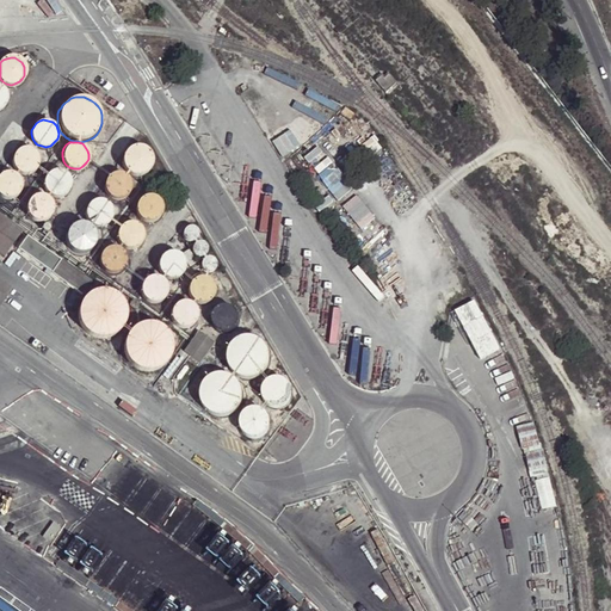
[(146,148),(142,147),(137,146),(133,147),(129,148),(127,152),(124,155),(124,160),(125,164),(127,167),(130,171),(134,172),(139,172),(143,171),(147,168),(149,165),(150,160),(150,156),(149,152),(146,148)]
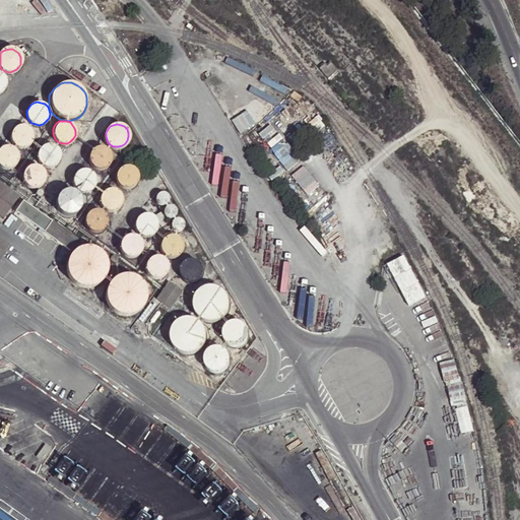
[(29,129),(26,127),(23,125),(19,125),(15,126),(12,128),(10,132),(9,135),(9,139),(11,143),(14,145),(17,147),(21,147),(24,147),(27,145),(30,142),(31,139),(31,135),(31,132),(29,129)]
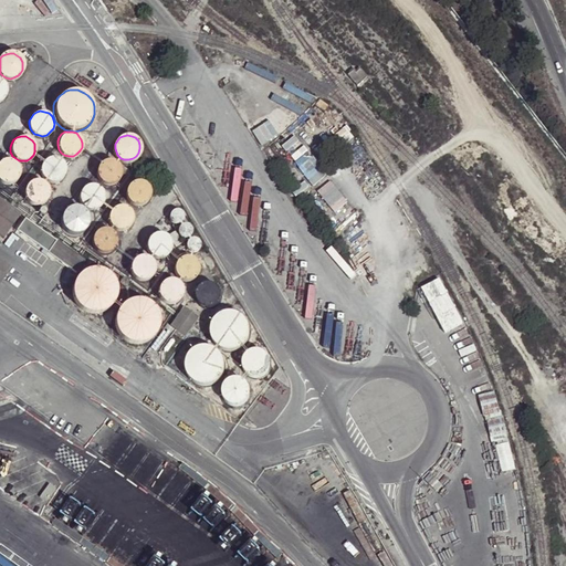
[(60,159),(56,157),(52,156),(48,157),(44,158),(42,161),(40,165),(40,169),(40,173),(42,176),(44,179),(48,180),(52,181),(56,180),(61,178),(63,175),(64,170),(64,166),(63,163),(60,159)]
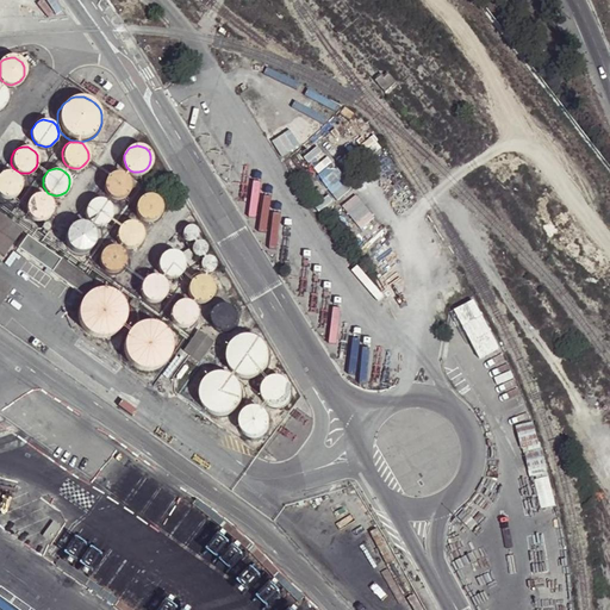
[(16,174),(12,172),(8,170),(4,170),(0,172),(0,194),(1,195),(6,197),(10,197),(13,195),(17,193),(19,190),(20,185),(20,181),(19,178),(16,174)]
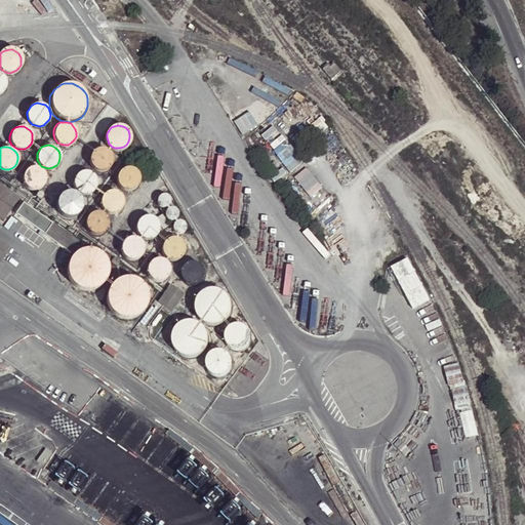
[(108,151),(105,149),(102,148),(97,149),(94,150),(92,152),(90,155),(90,158),(90,162),(92,165),(94,167),(97,169),(102,169),(105,168),(108,167),(110,164),(112,161),(112,157),(110,154),(108,151)]
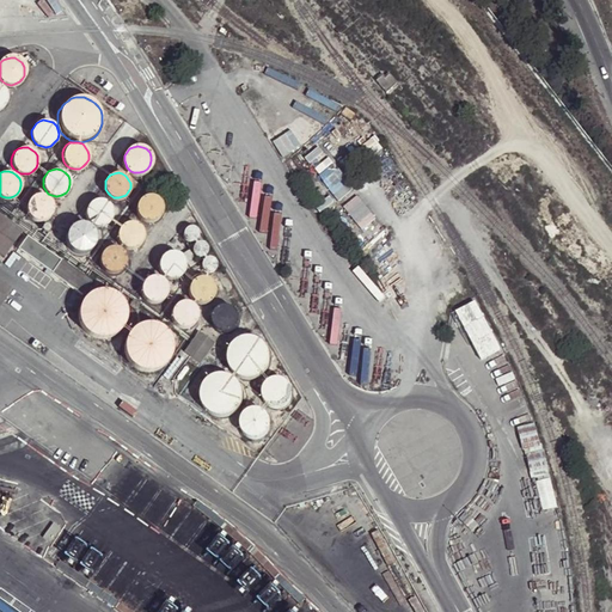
[(343,178),(329,189),(337,200),(352,189),(343,178)]
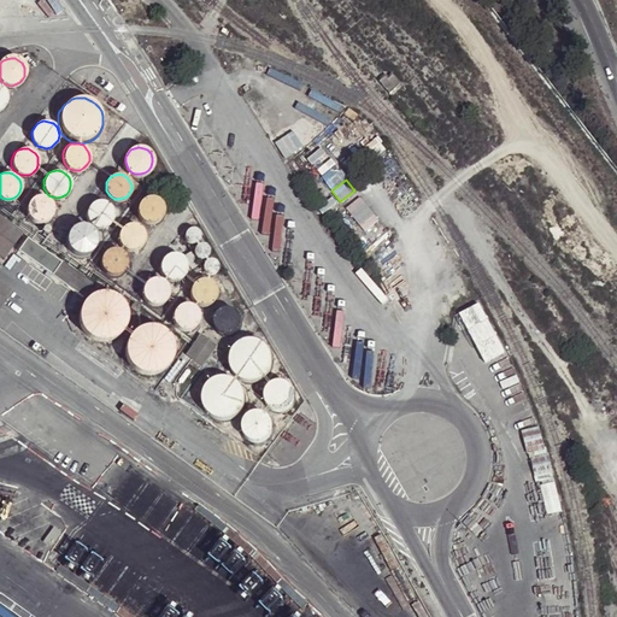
[(47,197),(42,195),(37,195),(34,197),(30,199),(28,203),(27,207),(27,212),(28,216),(31,219),(35,222),(40,222),(43,222),(48,219),(51,216),(53,212),(53,207),(53,204),(51,199),(47,197)]
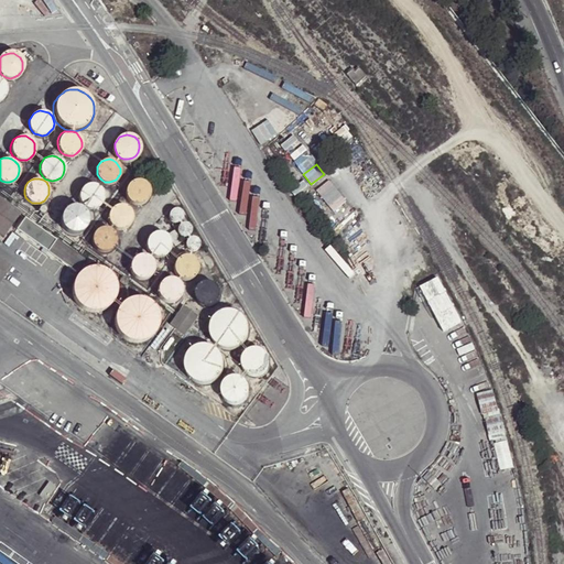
[(328,180),(315,191),(333,210),(345,201),(328,180)]
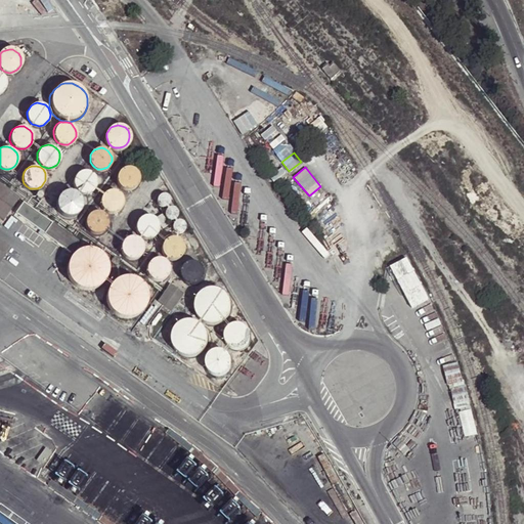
[(137,175),(135,172),(133,170),(130,168),(126,168),(123,169),(120,171),(118,174),(117,177),(117,180),(118,184),(120,186),(123,188),(127,189),(130,188),(133,187),(135,184),(137,181),(137,178),(137,175)]
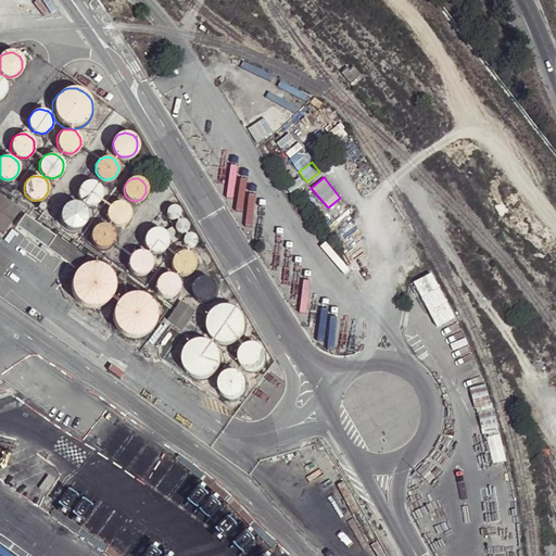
[(99,186),(96,182),(92,181),(89,180),(85,180),(81,182),(79,186),(77,189),(77,193),(78,197),(80,200),(84,202),(87,203),(91,203),(95,202),(97,200),(99,197),(100,193),(100,189),(99,186)]
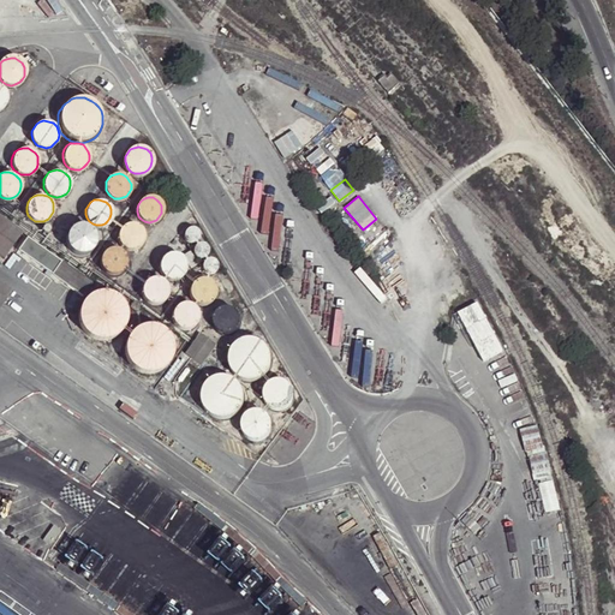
[(0,255),(3,257),(21,232),(0,218),(0,255)]
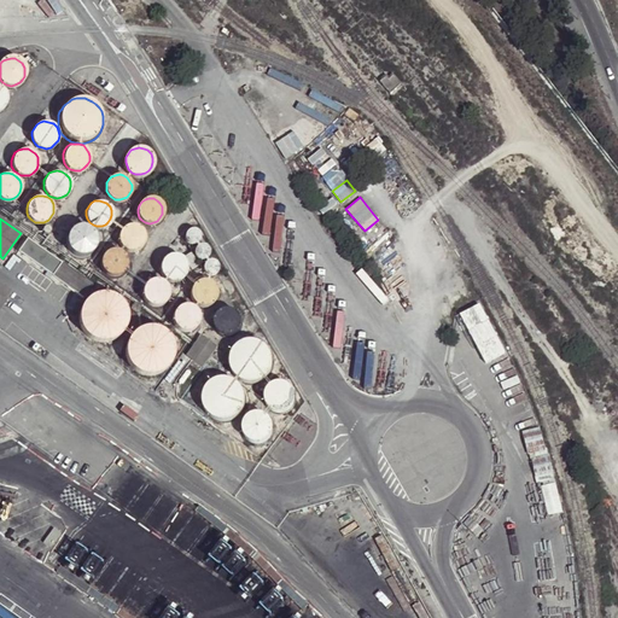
[(141,231),(138,227),(134,226),(130,225),(126,226),(122,228),(120,231),(118,235),(118,239),(120,244),(122,246),(126,249),(129,250),(134,250),(138,248),(140,245),(143,242),(143,238),(143,234),(141,231)]
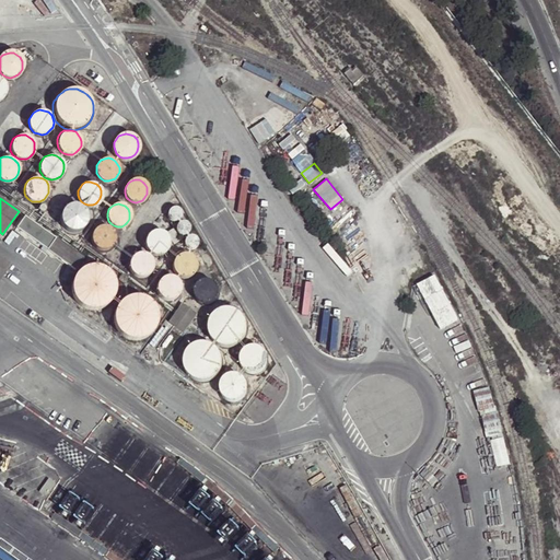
[(79,207),(74,206),(71,205),(67,206),(65,208),(62,211),(60,214),(60,218),(61,221),(63,224),(67,226),(70,228),(73,228),(78,226),(81,224),(83,221),(83,217),(83,213),(81,210),(79,207)]
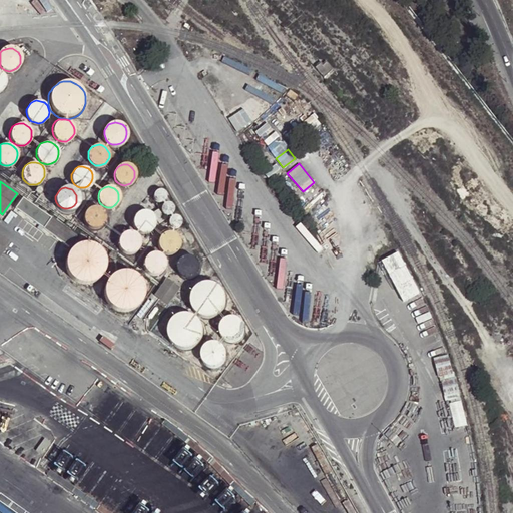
[(163,189),(161,188),(159,188),(156,188),(154,189),(153,190),(152,192),(151,194),(152,197),(153,199),(154,200),(156,201),(159,202),(161,201),(163,200),(164,198),(165,196),(165,194),(165,191),(163,189)]
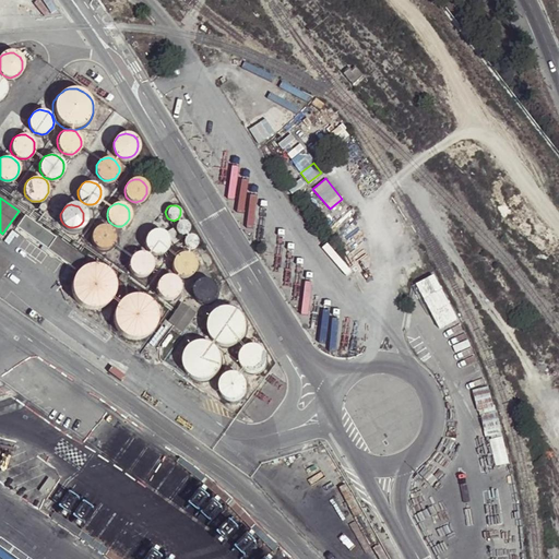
[(24,218),(19,215),(14,222),(19,225),(24,218)]
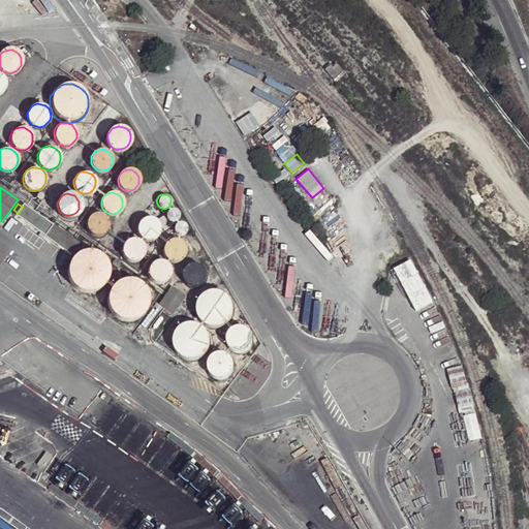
[(178,210),(176,209),(174,208),(170,208),(168,208),(167,210),(165,211),(165,213),(164,215),(165,218),(166,219),(168,221),(170,221),(174,221),(176,221),(178,219),(179,217),(179,215),(179,212),(178,210)]
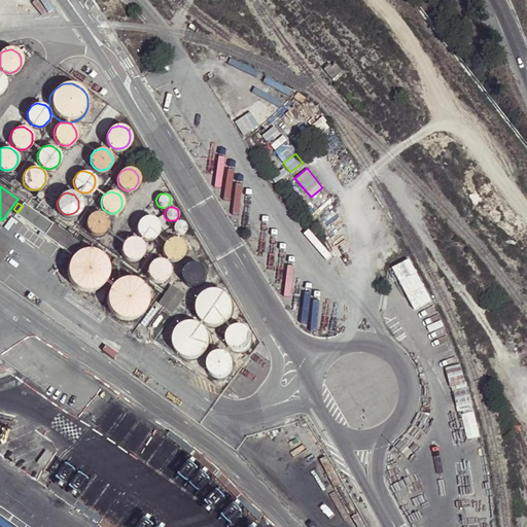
[(32,212),(31,211),(30,210),(28,210),(27,210),(26,211),(25,212),(24,213),(24,215),(25,216),(25,217),(26,218),(28,218),(29,218),(30,218),(31,217),(32,216),(32,215),(32,213),(32,212)]
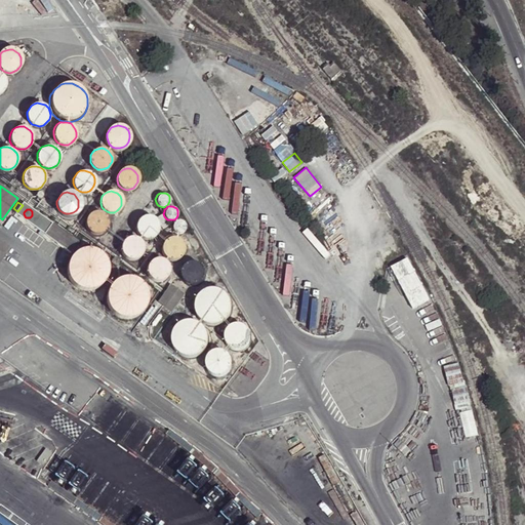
[(103,212),(98,211),(95,210),(92,211),(89,213),(87,215),(86,218),(85,221),(86,225),(88,228),(90,230),(93,231),(97,232),(101,231),(104,229),(106,226),(107,221),(107,218),(105,215),(103,212)]
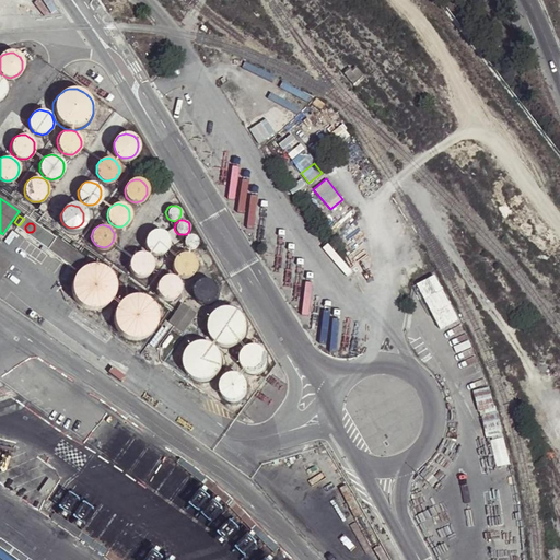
[(42,231),(41,230),(39,229),(38,229),(36,229),(35,229),(34,230),(33,231),(33,232),(33,234),(33,235),(34,236),(35,237),(37,237),(38,237),(41,236),(42,235),(42,234),(42,233),(42,231)]
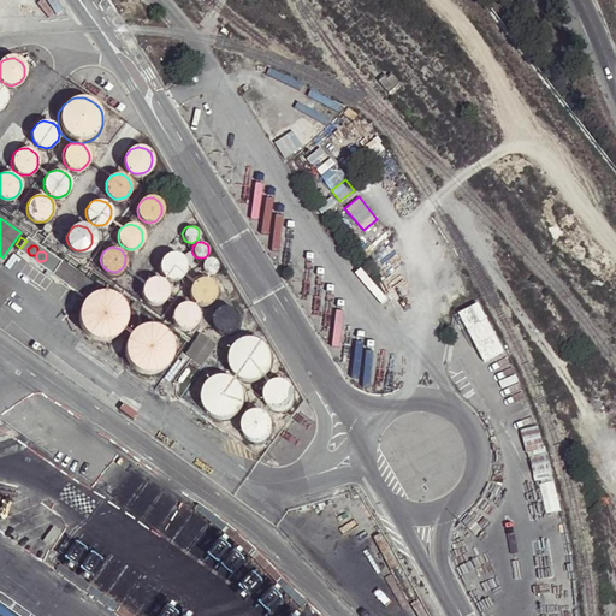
[(182,256),(178,254),(175,253),(170,253),(166,254),(163,256),(160,260),(159,265),(159,268),(161,273),(164,276),(169,278),(172,278),(177,277),(181,276),(183,272),(184,268),(184,264),(184,260),(182,256)]
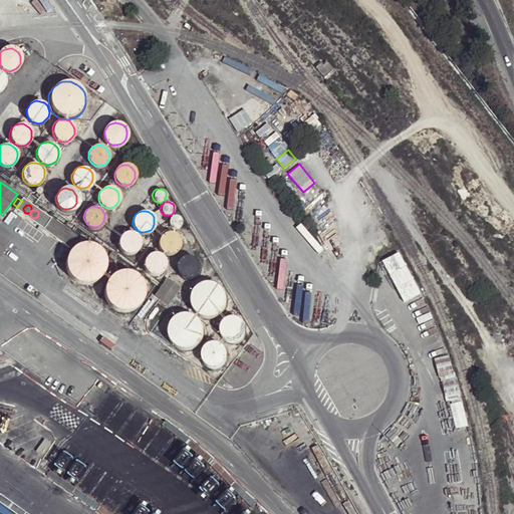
[(46,219),(46,217),(45,216),(44,215),(43,214),(41,214),(40,214),(39,215),(38,216),(37,218),(37,219),(38,221),(39,222),(40,223),(41,223),(43,223),(44,223),(45,221),(46,220),(46,219)]
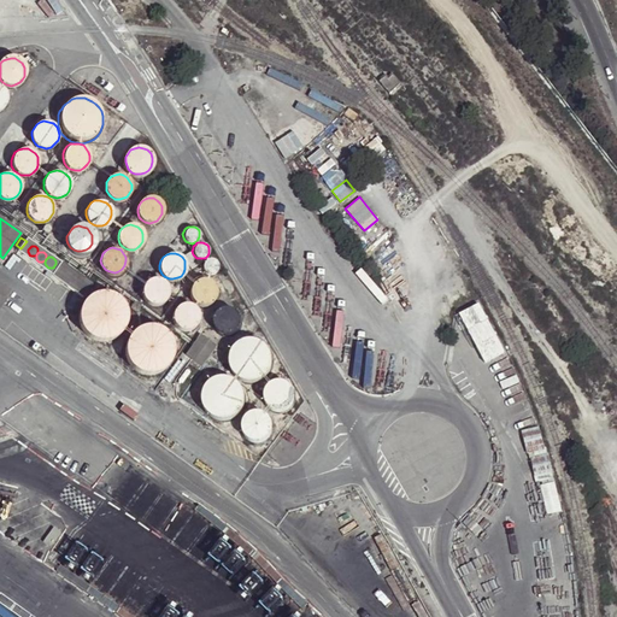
[(215,259),(212,258),(210,257),(207,257),(205,258),(203,259),(201,262),(201,264),(201,266),(201,269),(204,270),(205,272),(209,272),(211,272),(213,271),(216,270),(217,268),(217,264),(217,262),(215,259)]
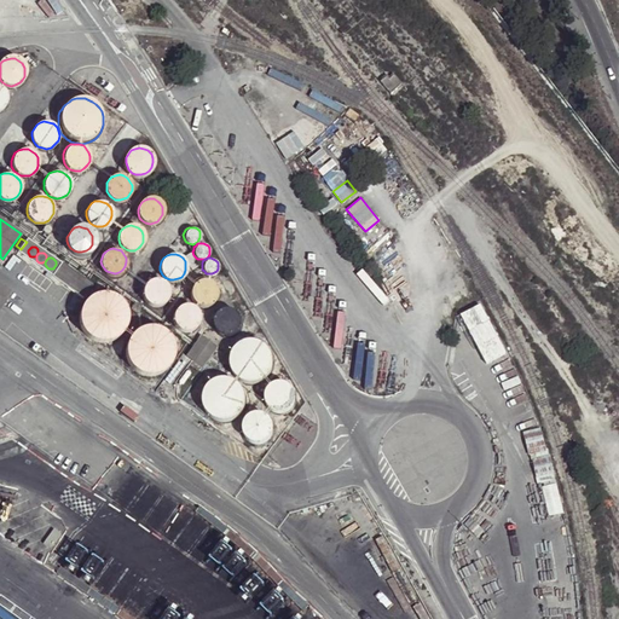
[(92,283),(61,260),(50,275),(82,298),(92,283)]
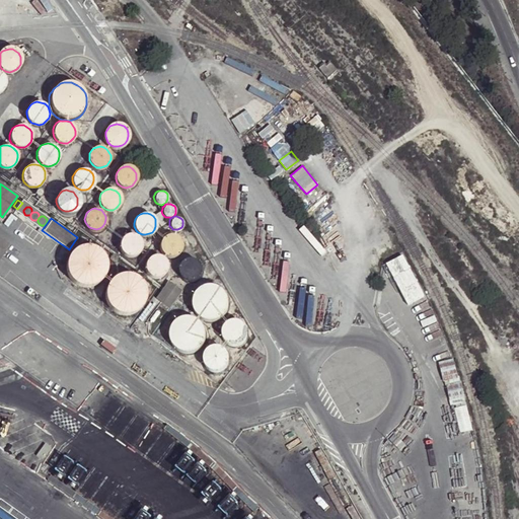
[(43,232),(25,220),(18,229),(36,242),(43,232)]
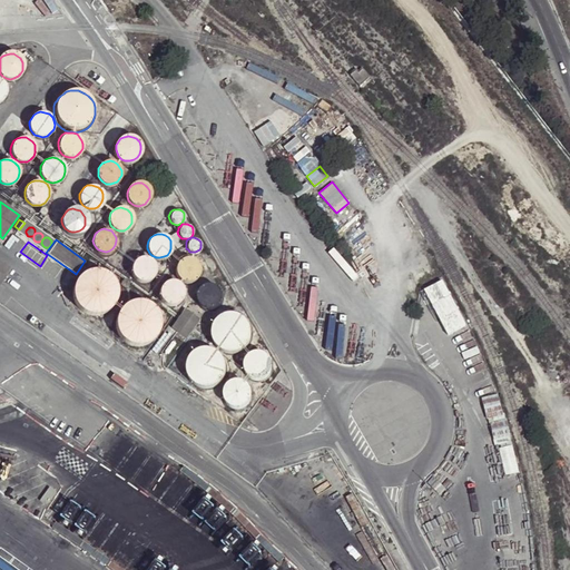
[(143,255),(139,256),(135,257),(133,261),(131,264),(131,268),(131,272),(134,275),(137,278),(141,279),(145,279),(149,278),(153,276),(155,273),(156,268),(156,264),(154,261),(150,257),(147,255),(143,255)]
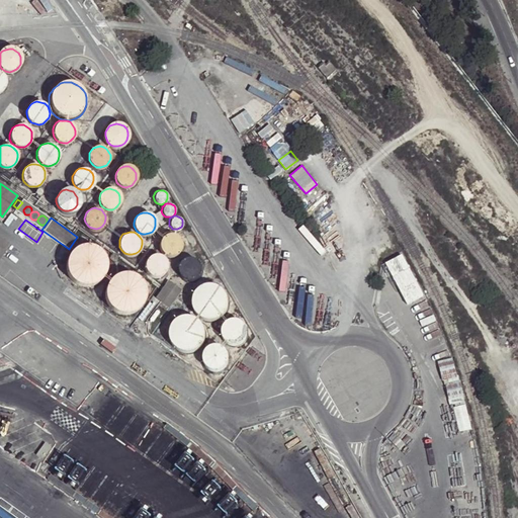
[(0,258),(12,242),(0,233),(0,258)]
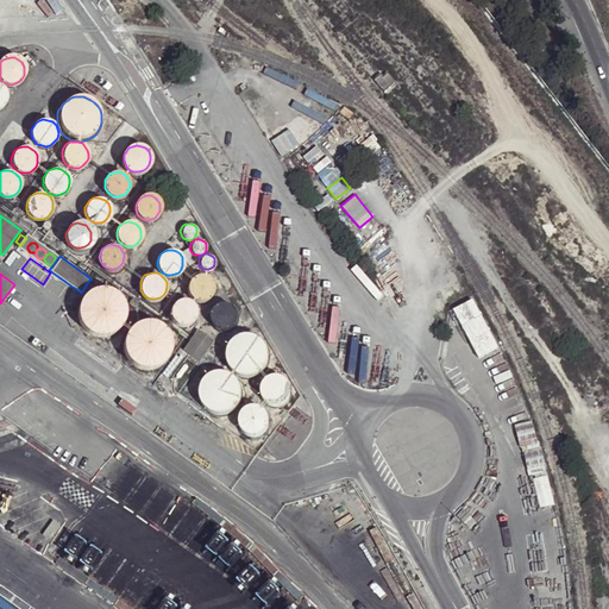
[(203,276),(200,275),(195,276),(192,277),(189,280),(187,283),(187,288),(187,292),(189,295),(192,297),(195,300),(200,300),(203,300),(207,297),(211,294),(212,289),(212,286),(211,281),(207,278),(203,276)]
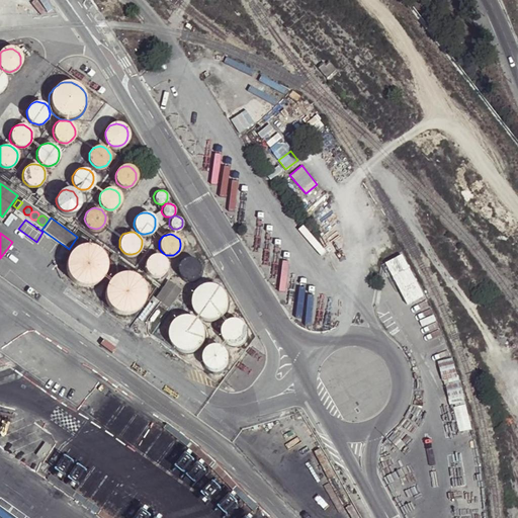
[(93,247),(89,246),(87,246),(83,246),(79,248),(76,249),(72,251),(69,255),(67,259),(65,266),(66,270),(67,274),(68,278),(70,281),(73,284),(77,286),(84,288),(88,288),(93,287),(99,284),(104,278),(106,275),(107,270),(107,267),(107,262),(105,257),(103,255),(101,252),(97,249),(93,247)]
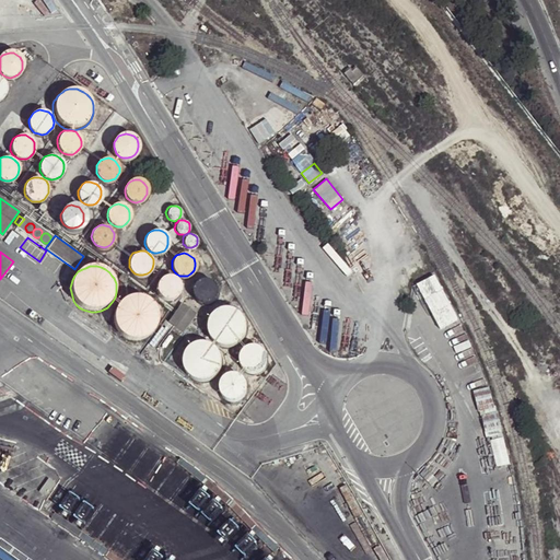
[(170,272),(165,272),(161,275),(158,278),(156,282),(155,286),(156,290),(158,293),(161,296),(164,299),(168,299),(173,299),(177,296),(179,293),(182,289),(182,284),(181,279),(177,276),(174,273),(170,272)]
